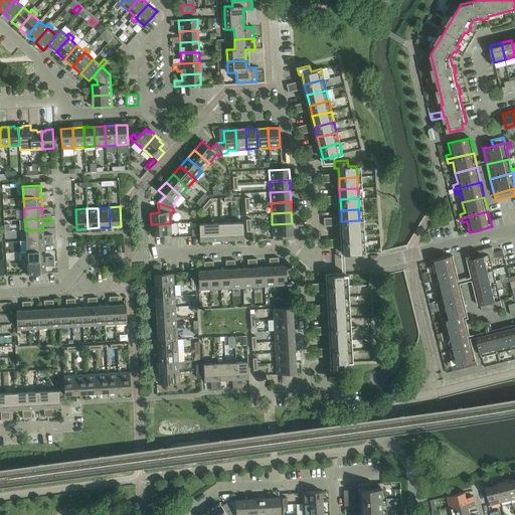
[(359,220),(341,221),(342,232),(360,231),(359,220)]
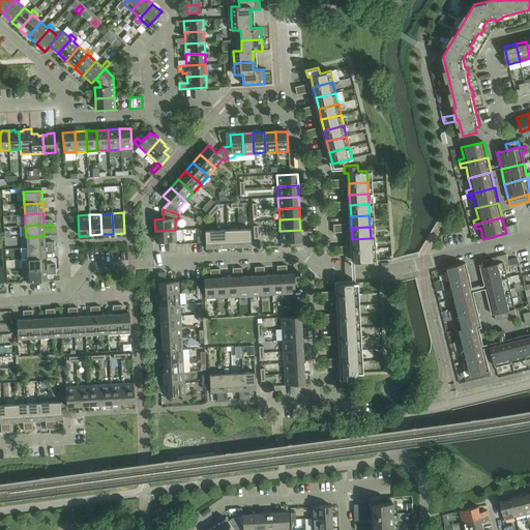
[(238,229),(228,230),(228,248),(239,247),(238,229)]
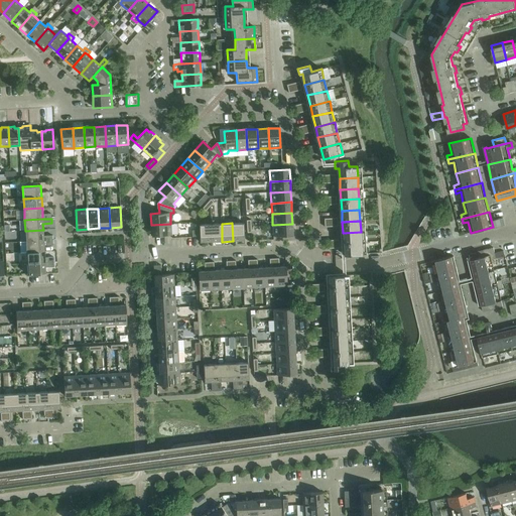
[(244,223),(232,223),(233,241),(244,241),(244,223)]
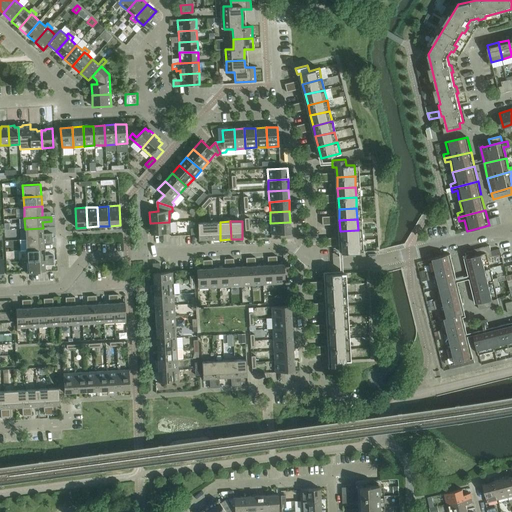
[(169,222),(150,223),(150,234),(170,233),(169,222)]
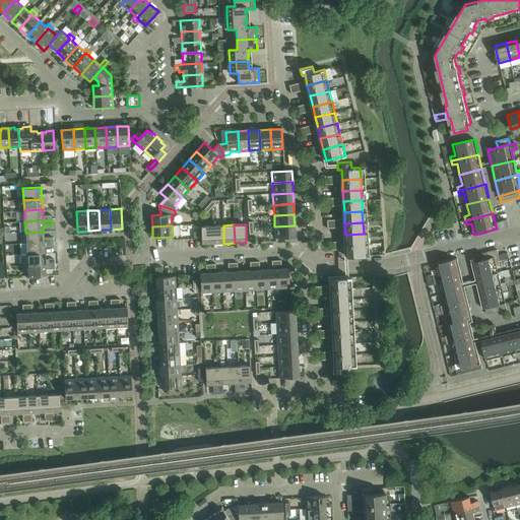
[(213,244),(212,225),(200,226),(201,245),(213,244)]
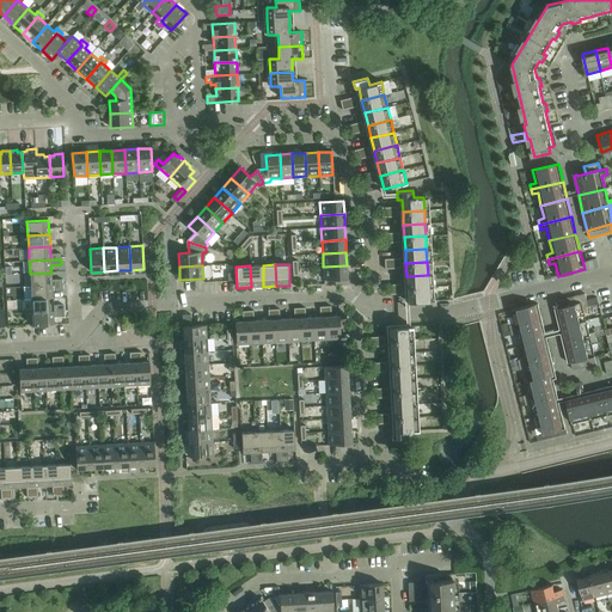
[(263,265),(250,265),(251,287),(263,287),(263,265)]
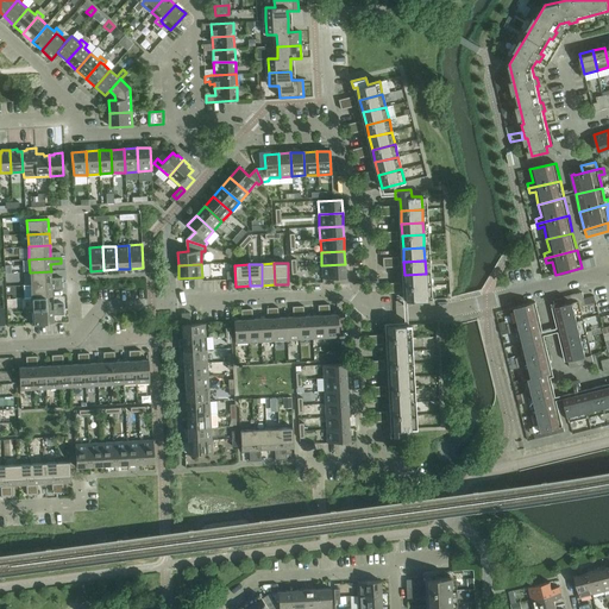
[(345,264),(321,265),(322,278),(346,277),(345,264)]
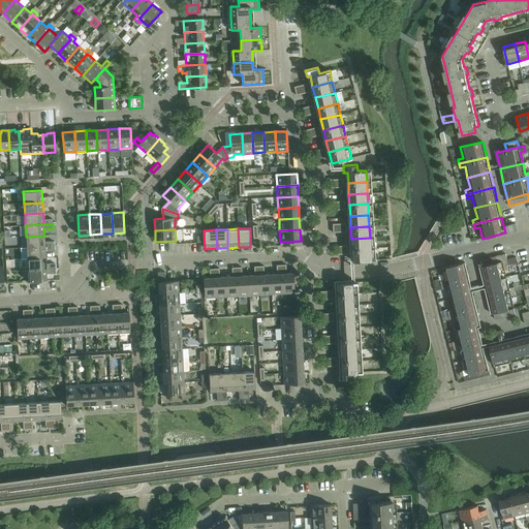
[(26,237),(27,248),(44,247),(44,236),(26,237)]
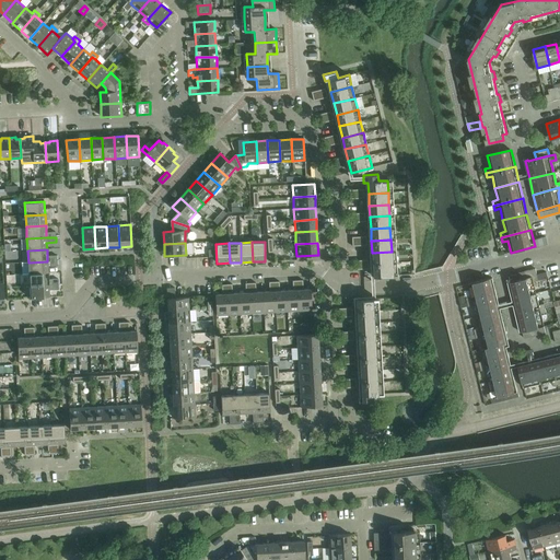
[(392,252),(372,253),(372,265),(392,264),(392,252)]
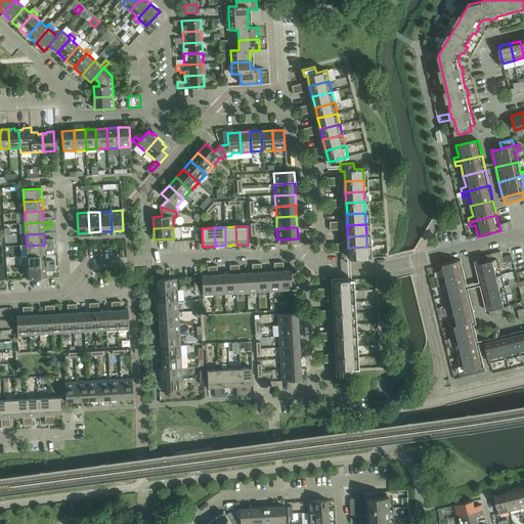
[(27,246),(20,246),(20,257),(27,257),(45,256),(45,250),(53,249),(53,244),(47,245),(44,245),(27,246)]
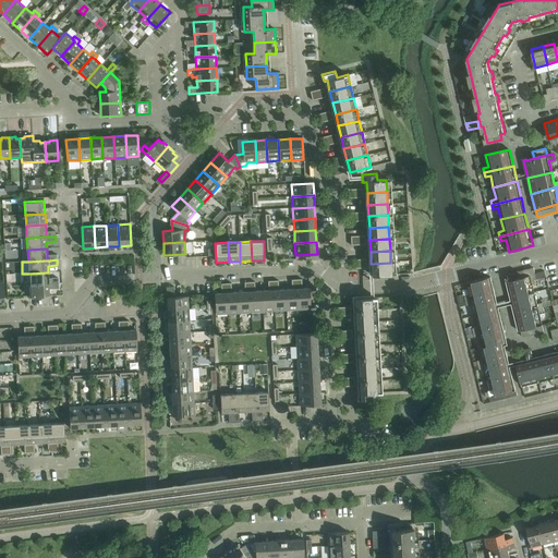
[(390,263),(371,264),(372,276),(391,275),(390,263)]
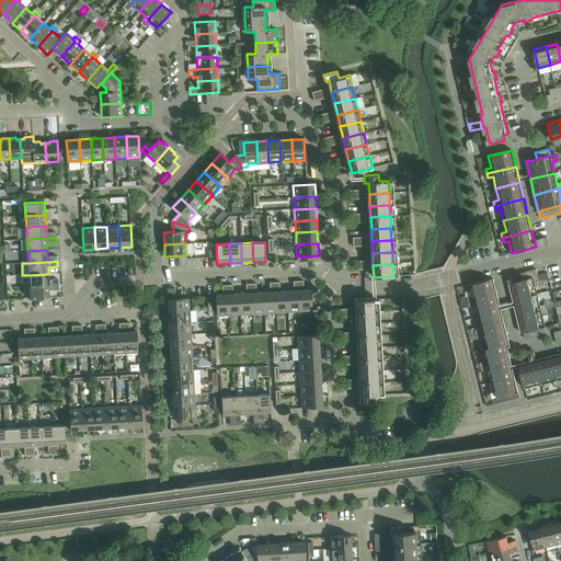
[(519,274),(521,281),(533,277),(535,283),(539,281),(537,270),(519,274)]
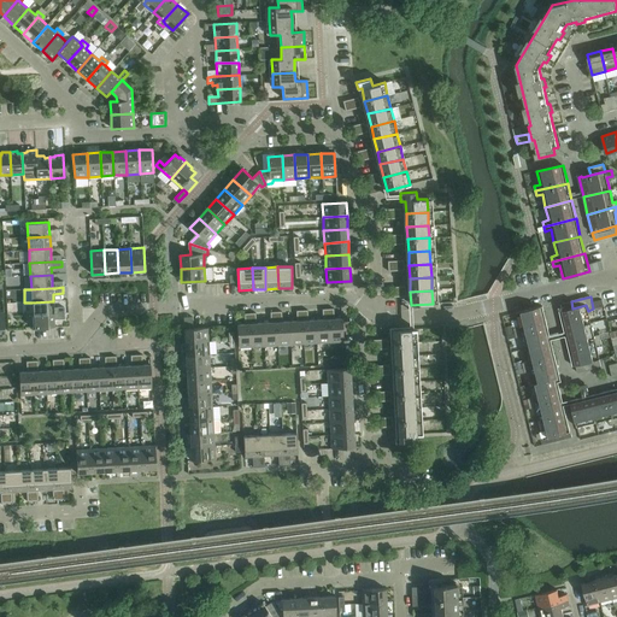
[(54,313),(57,313),(64,313),(64,307),(53,309),(53,301),(31,303),(33,315),(54,313)]
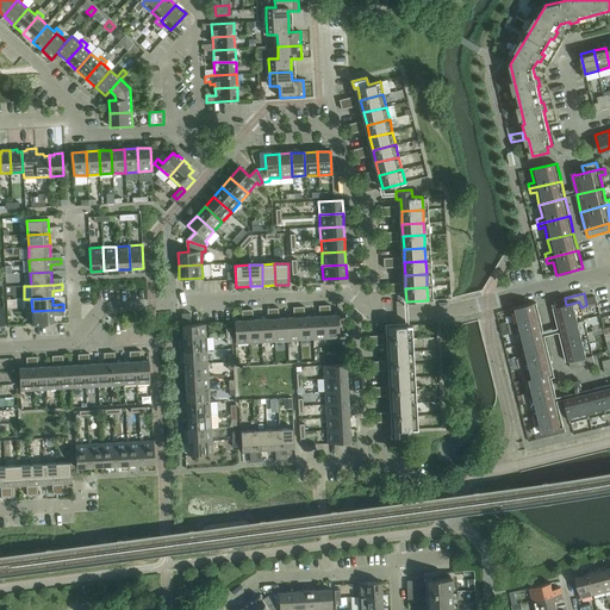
[(553,307),(559,329),(566,361),(570,361),(592,355),(590,342),(595,341),(592,331),(587,332),(582,307),(579,302),(566,305),(556,307),(556,306),(553,307)]
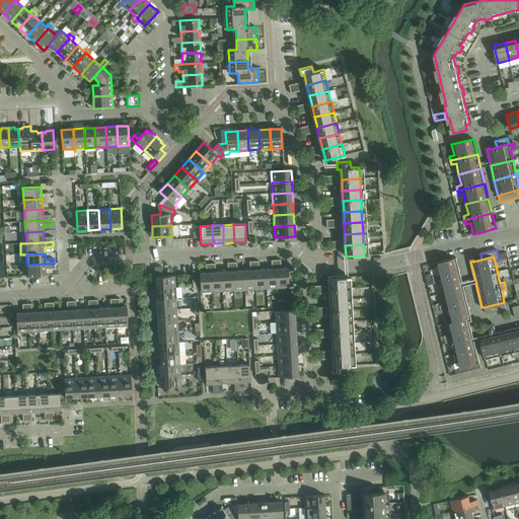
[(432,276),(433,280),(460,273),(456,257),(434,264),(437,275),(432,276)]
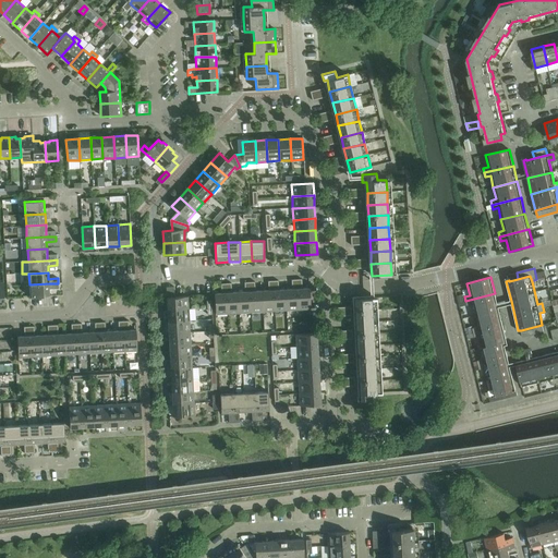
[(49,283),(29,284),(31,298),(49,296),(49,283)]
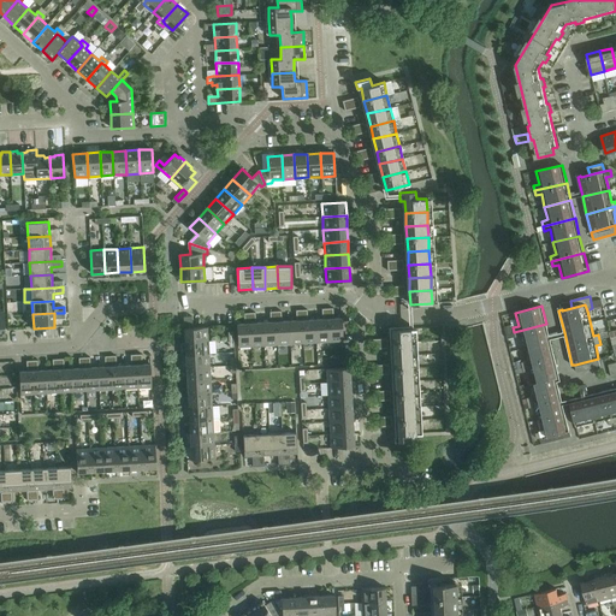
[(342,318),(327,319),(329,342),(343,342),(342,318)]
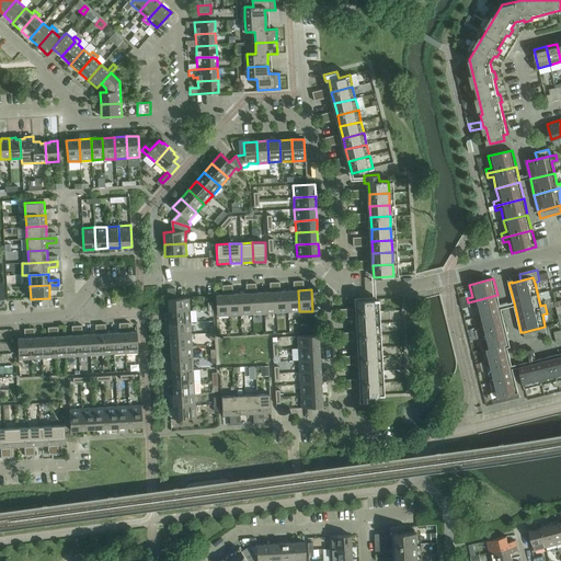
[(287,290),(275,292),(276,313),(288,312),(287,290)]
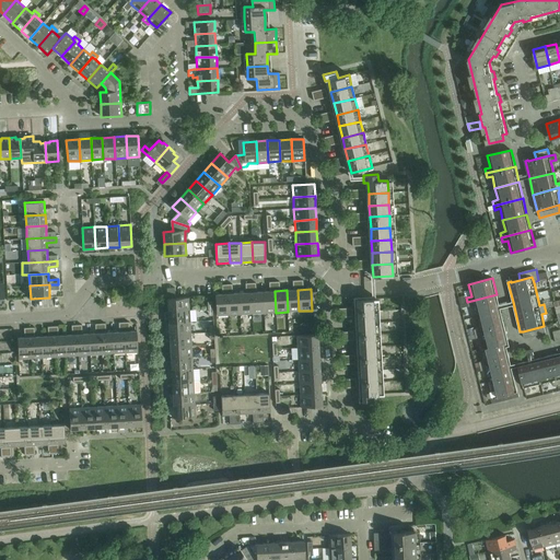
[(298,290),(287,290),(288,312),(299,311),(298,290)]
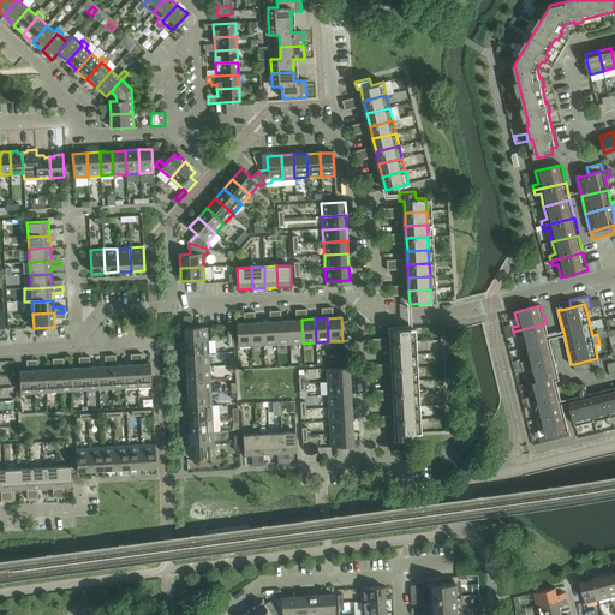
[(302,320),(288,321),(290,344),(303,344),(302,320)]
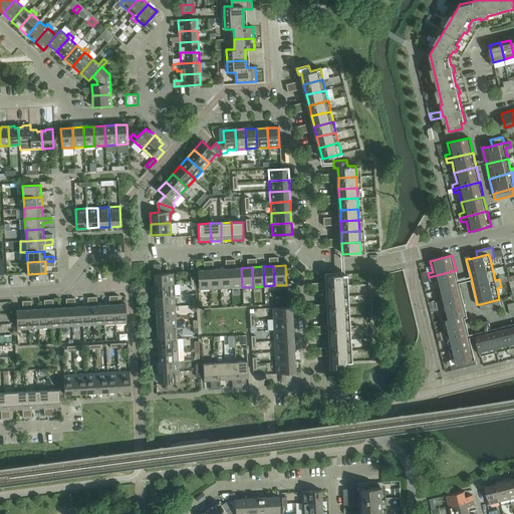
[(230,268),(219,269),(221,288),(231,288),(230,268)]
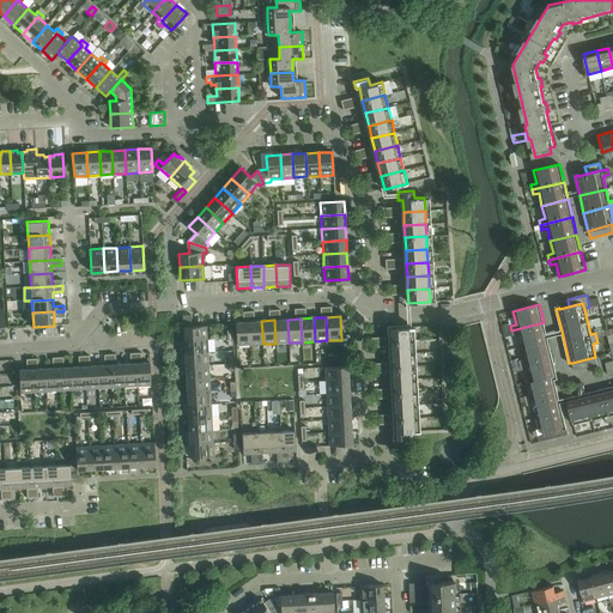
[(287,320),(274,320),(275,344),(289,343),(287,320)]
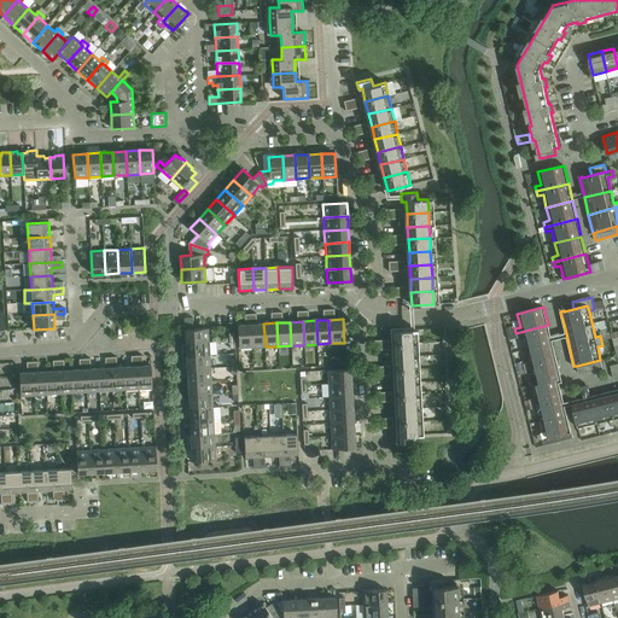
[(239,349),(252,348),(251,324),(237,325),(239,349)]
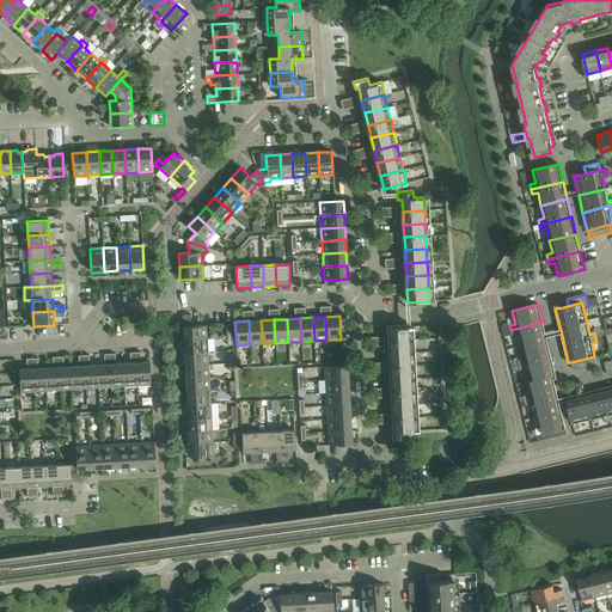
[(261,320),(249,320),(250,344),(263,343),(261,320)]
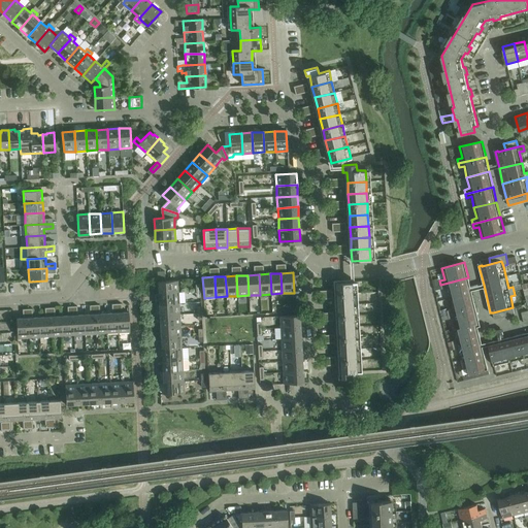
[(468,277),(440,285),(441,289),(447,288),(450,298),(472,293),(468,277)]
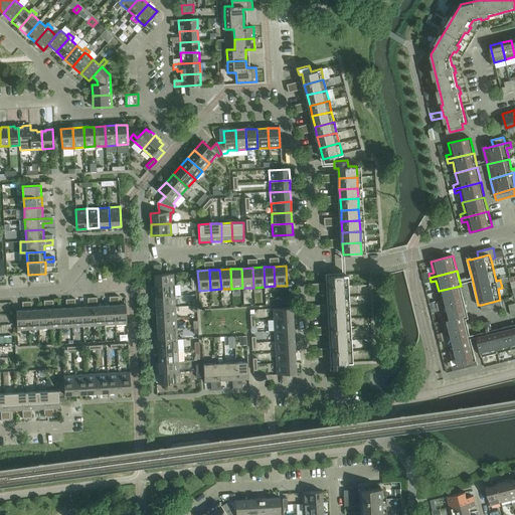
[(154,275),(154,287),(174,285),(173,274),(154,275)]
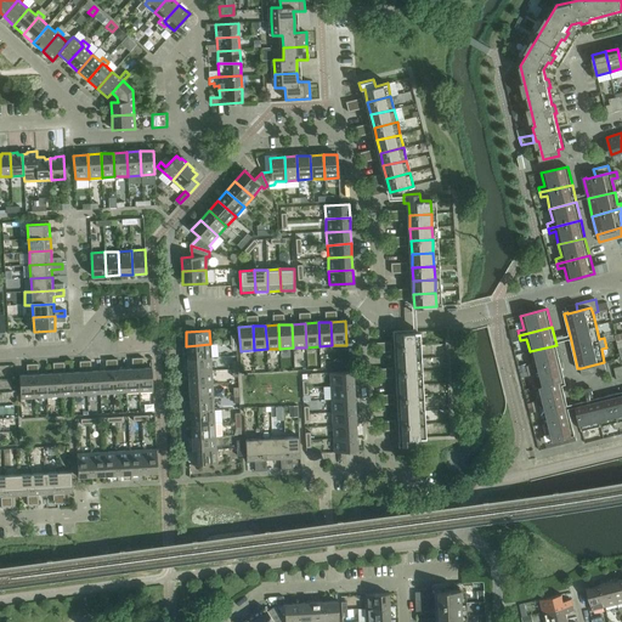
[(416,332),(395,333),(396,346),(420,345),(419,332),(416,332)]
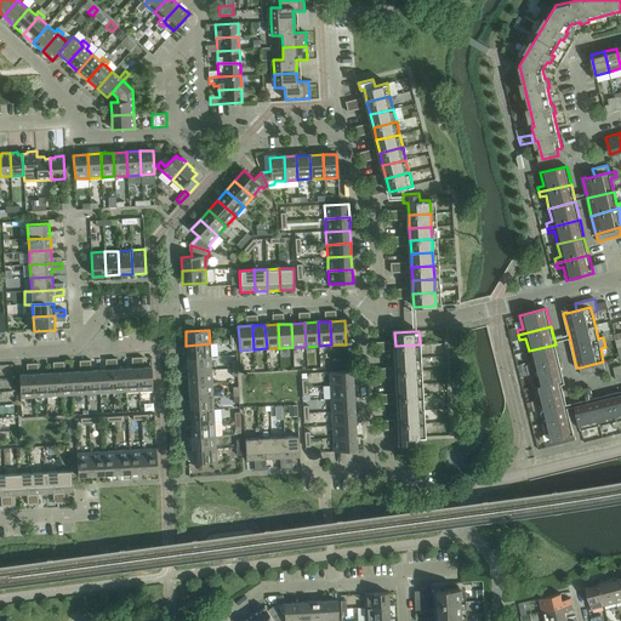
[(210,343),(186,346),(187,358),(211,357),(210,343)]
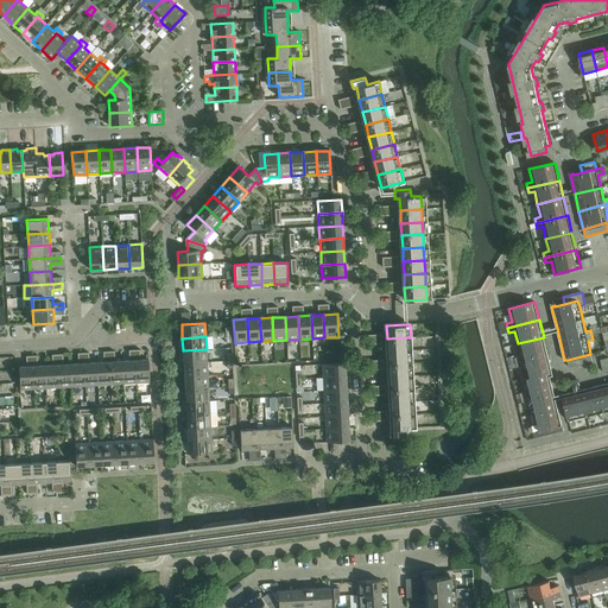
[(411,337),(387,339),(388,352),(411,350),(411,337)]
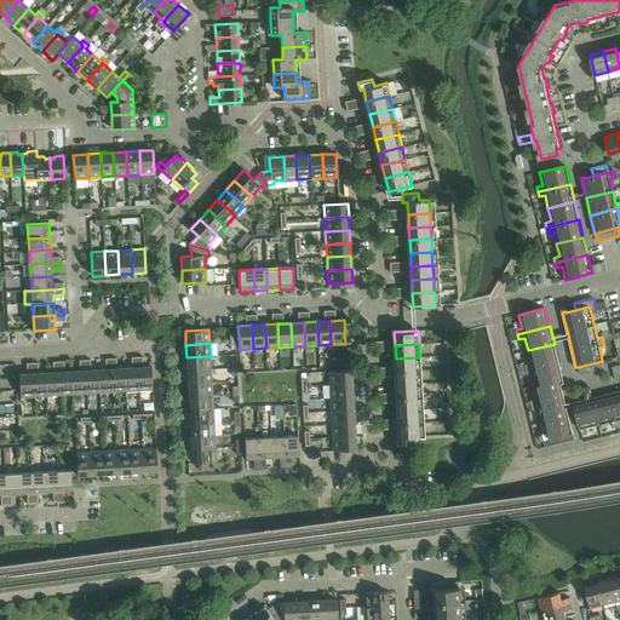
[(524,365),(526,369),(558,362),(555,344),(528,350),(530,363),(524,365)]
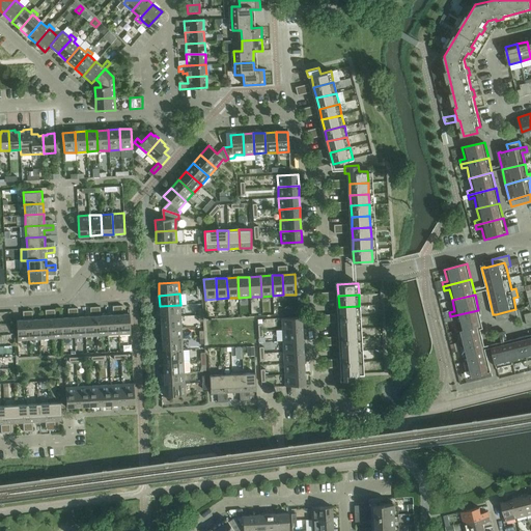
[(180,305),(160,306),(161,317),(180,316),(180,305)]
